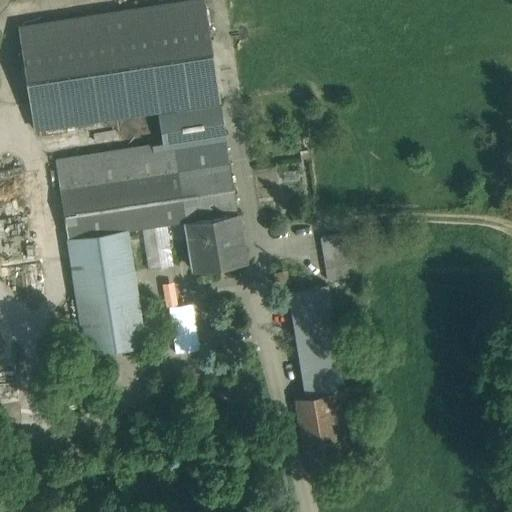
[(204,0),(193,0),(19,27),(35,129),(158,110),(220,101),(204,0)]
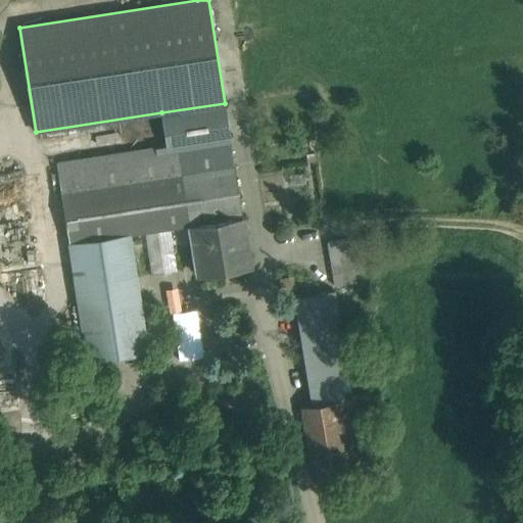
[(225,103),(161,112),(168,146),(230,136),(225,103)]
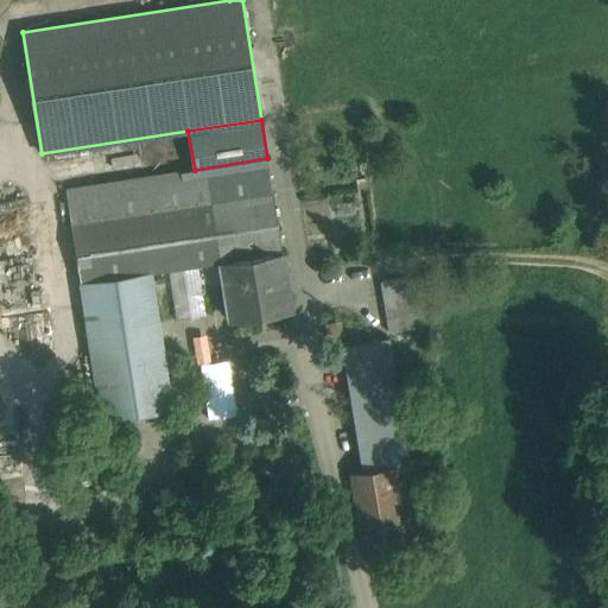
[(195,170),(67,190),(81,284),(151,273),(169,270),(198,266),(221,261),(222,263),(283,253),(267,158),(195,170)]
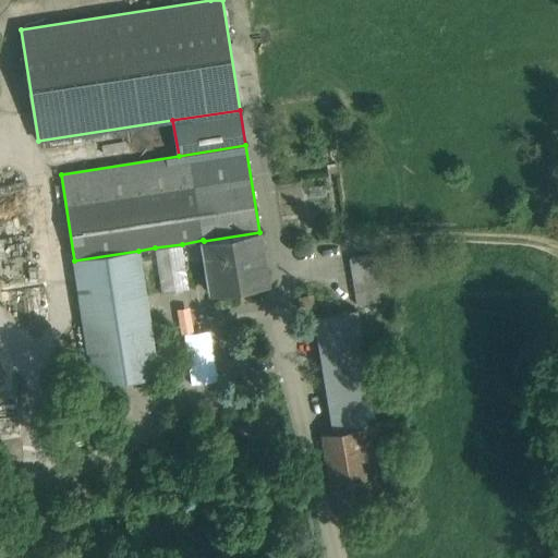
[(259,232),(204,241),(211,295),(268,286),(259,232)]
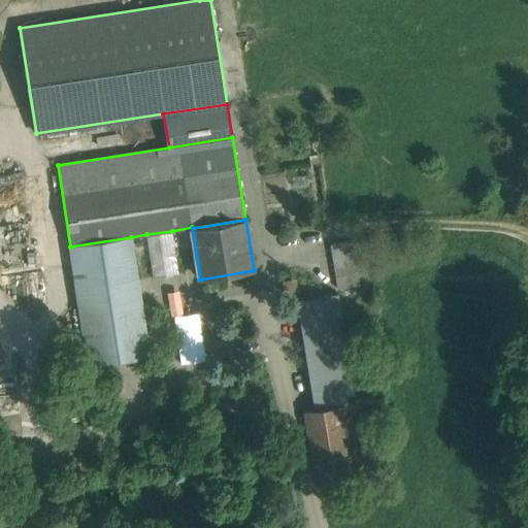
[(172,231),(146,234),(154,278),(178,274),(172,231)]
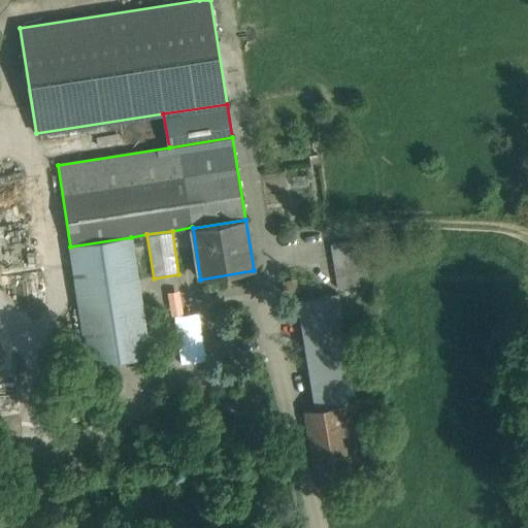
[(131,237),(70,246),(90,368),(151,359),(131,237)]
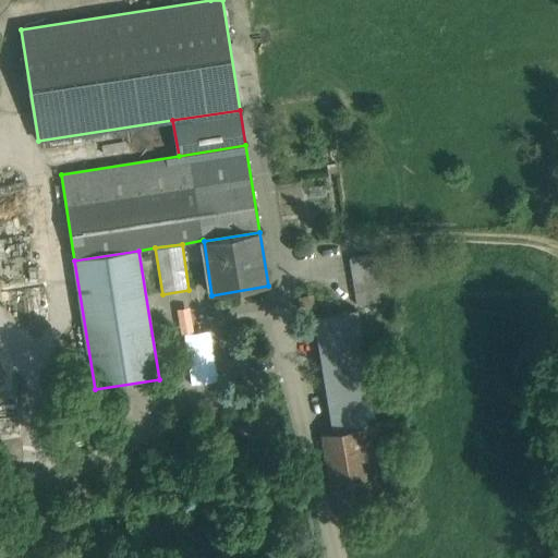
[(372,255),(349,258),(358,306),(380,302),(372,255)]
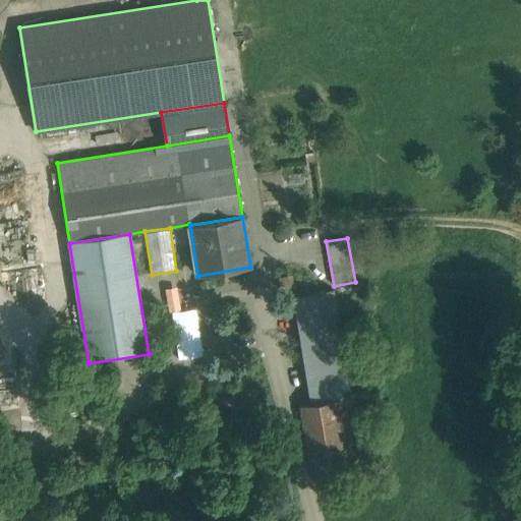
[(291,277),(280,279),(281,291),(293,289),(291,277)]
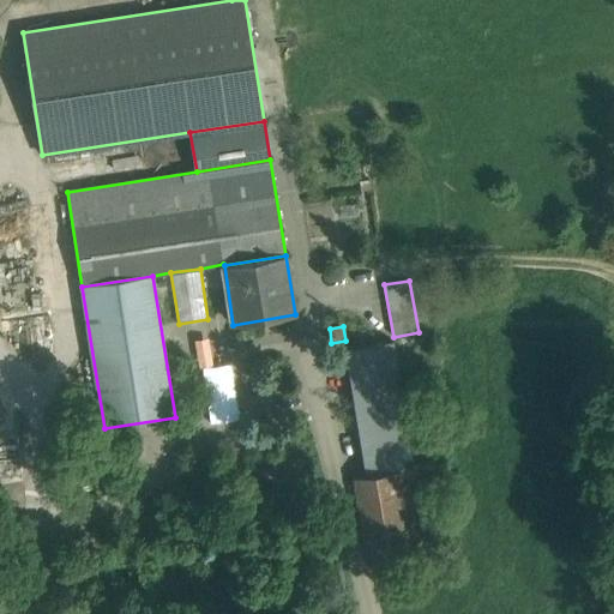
[(393,342),(347,350),(367,479),(398,473),(415,470),(393,342)]
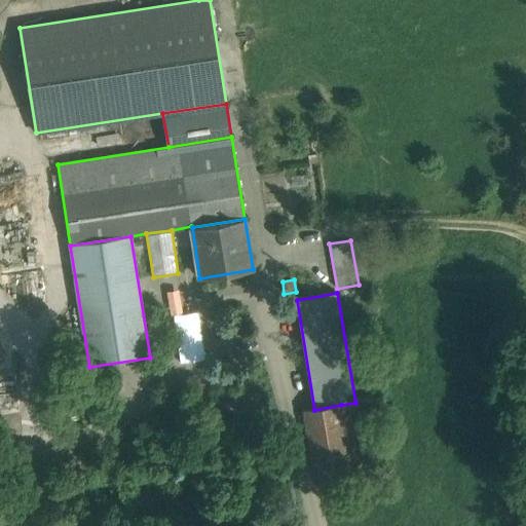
[(314,410),(303,412),(313,477),(352,472),(341,405),(314,410)]
